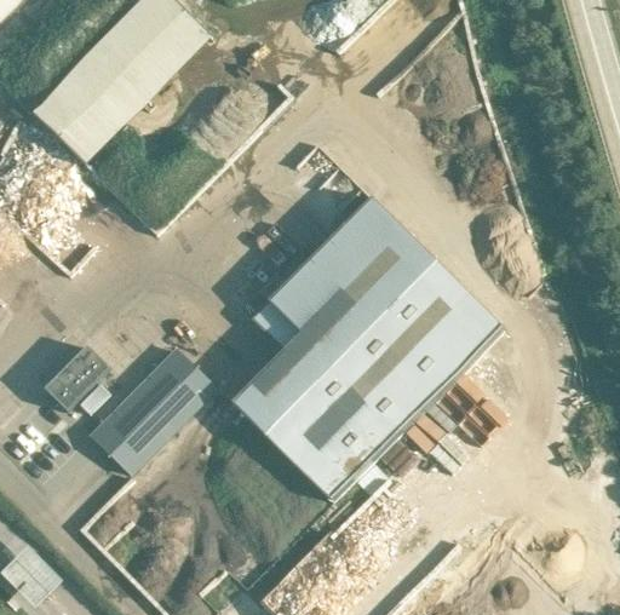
[(85,164),(212,36),(174,0),(139,0),(30,109),(85,164)]
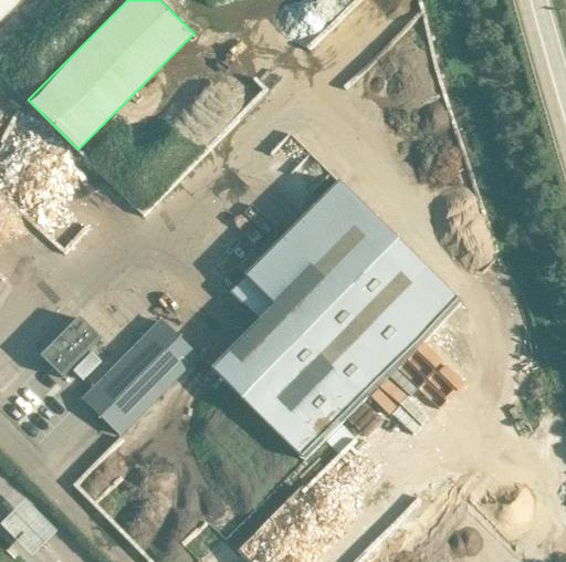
[(462,299),(341,179),(248,276),(278,305),(213,368),(302,457),(462,299)]
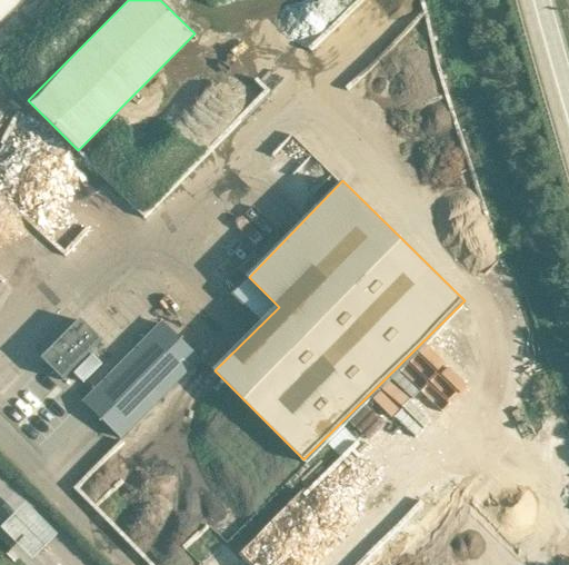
[(82,317),(43,357),(63,377),(101,337),(82,317)]
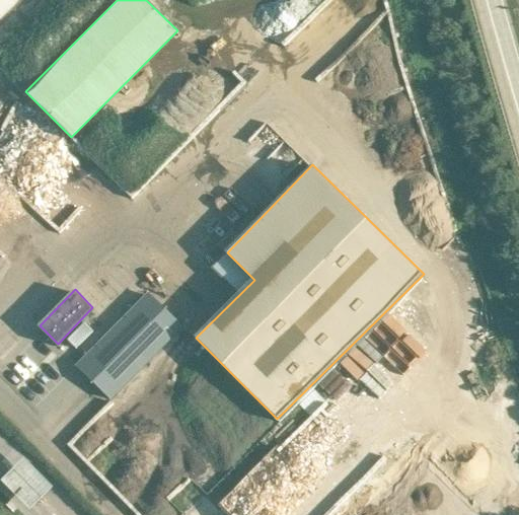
[(150,292),(93,350),(78,364),(110,395),(182,323),(150,292)]
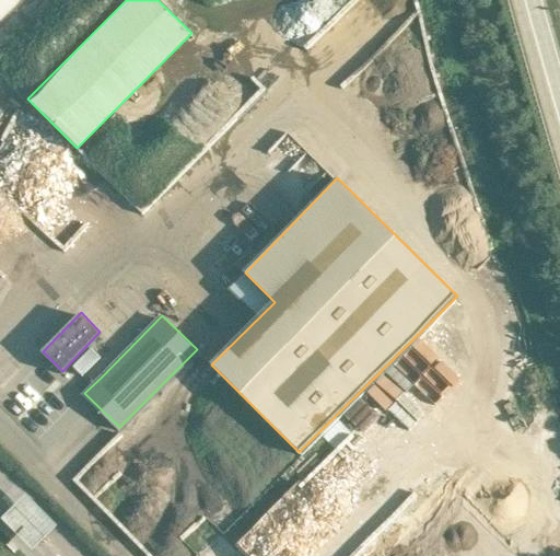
[(92,345),(73,363),(82,372),(101,355),(92,345)]
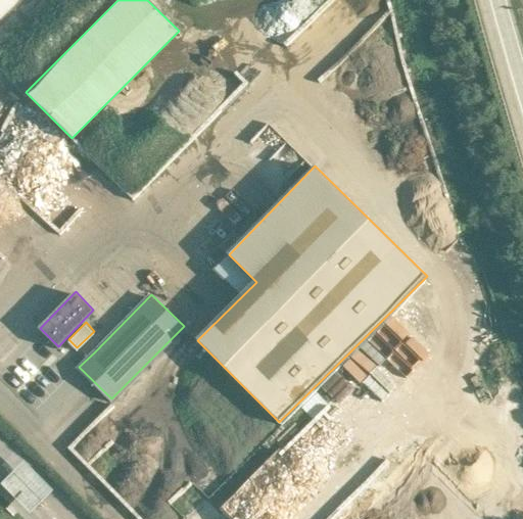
[(94,399),(60,434),(68,442),(102,409),(94,399)]
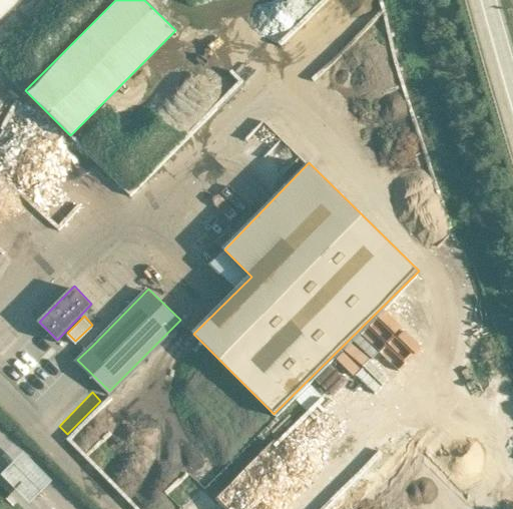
[(488,508),(413,433),(337,508),(488,508)]
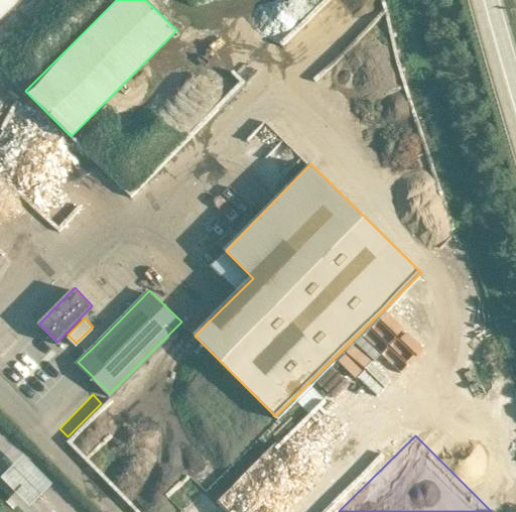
[(0,474),(28,504),(52,481),(24,452),(0,474)]
